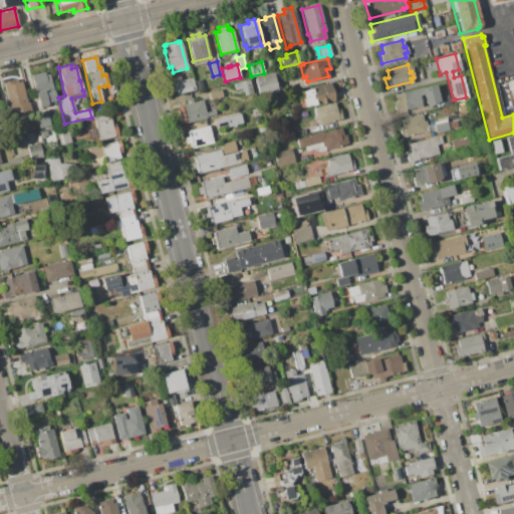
[(55,100),(52,101),(52,103),(38,106),(30,74),(43,71),(44,74),(47,73),(55,100)]
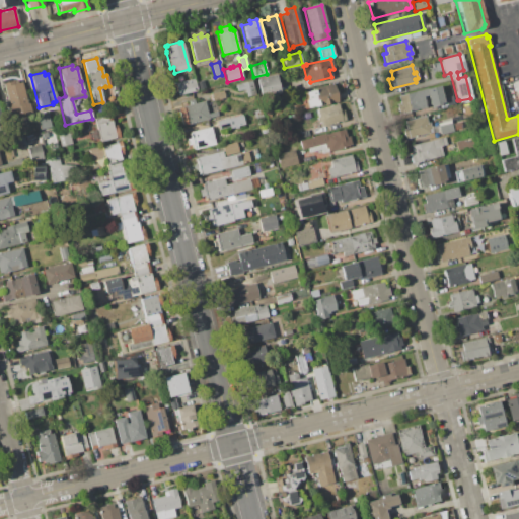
[(275,74),(280,93),(262,98),(256,79),(275,74)]
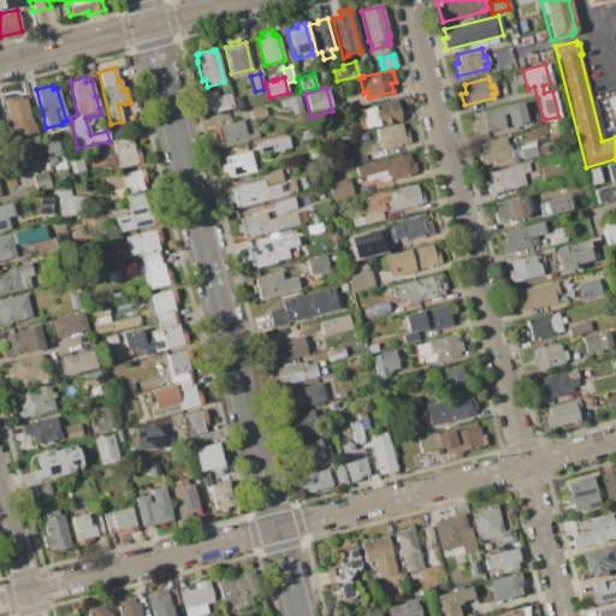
[(230,93),(234,107),(211,113),(207,99),(230,93)]
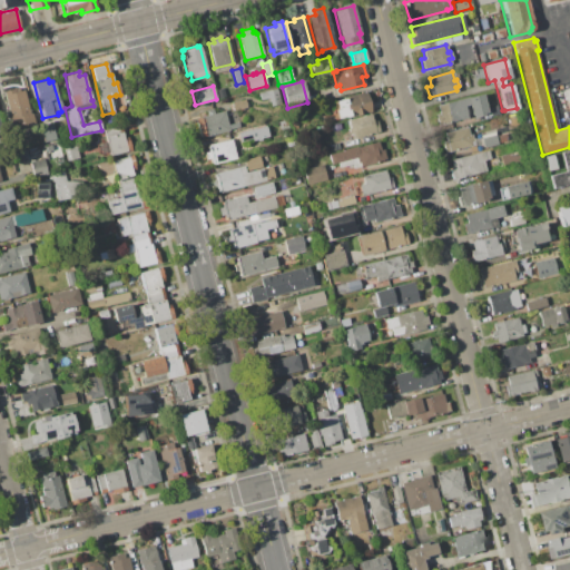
[(17,87),(18,90),(22,89),(29,112),(31,112),(35,125),(11,130),(2,91),(17,87)]
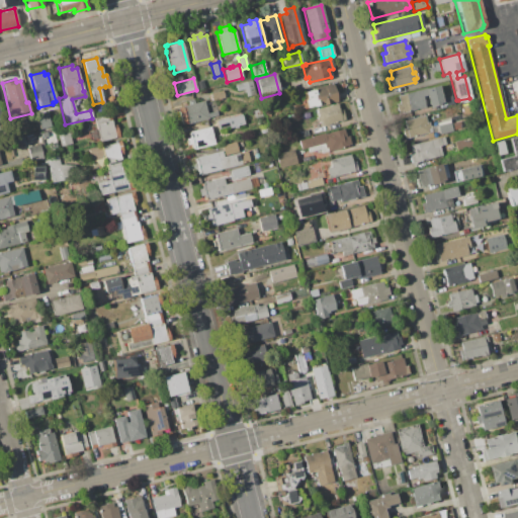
[(202,80),(204,87),(198,89),(196,82),(202,80)]
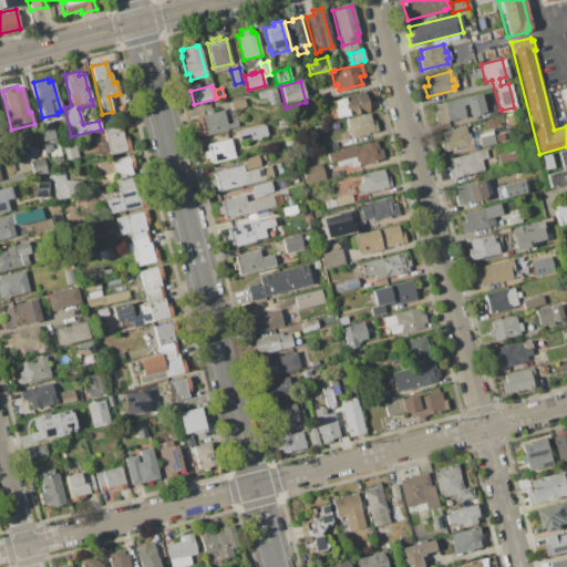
[(258,99),(267,98),(268,105),(278,103),(276,89),(257,92),(258,99)]
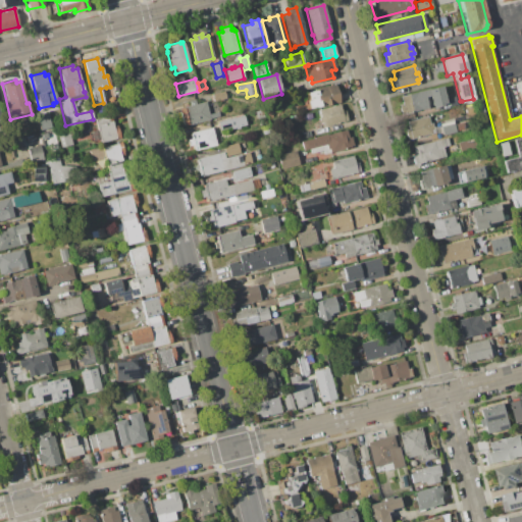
[(308,99),(307,93),(316,90),(315,89),(334,84),(338,102),(318,107),(318,105),(315,106),(315,105),(308,106),(306,100),(308,99)]
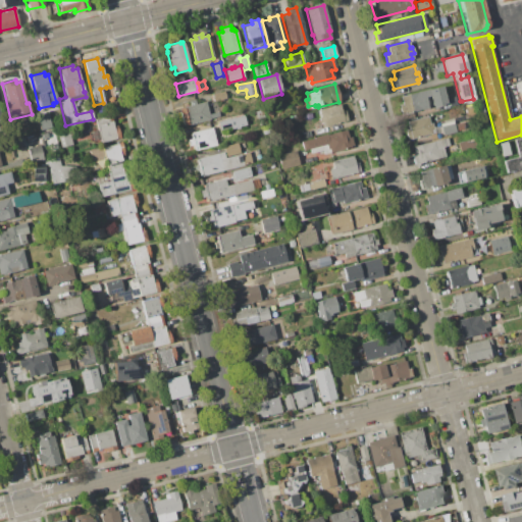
[(440,86),(446,102),(404,113),(400,96),(440,86)]
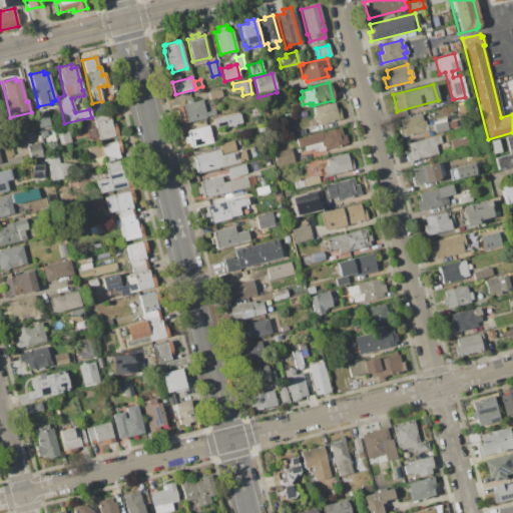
[(219,89),(221,96),(209,100),(207,92),(219,89)]
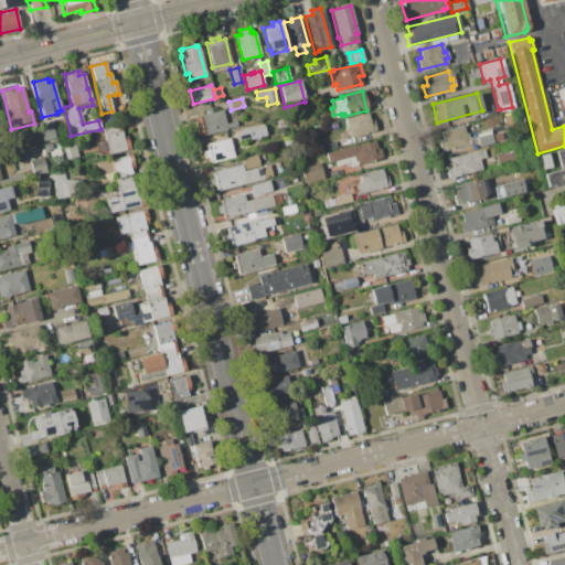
[(492,105),(494,114),(487,116),(484,107),(492,105)]
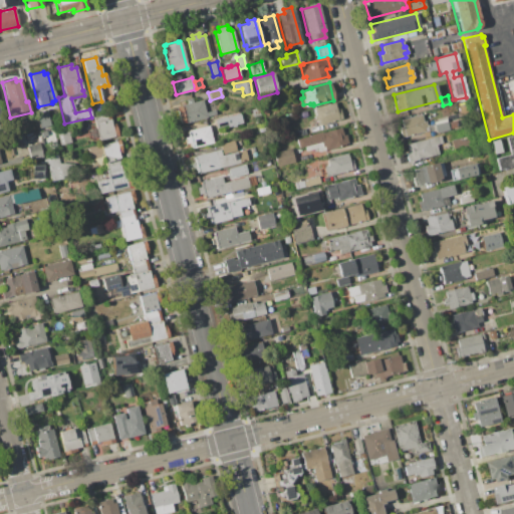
[(181,106),(181,105),(187,103),(186,99),(191,97),(192,102),(202,99),(205,112),(214,109),(215,114),(185,122),(185,121),(180,122),(176,107),(181,106)]
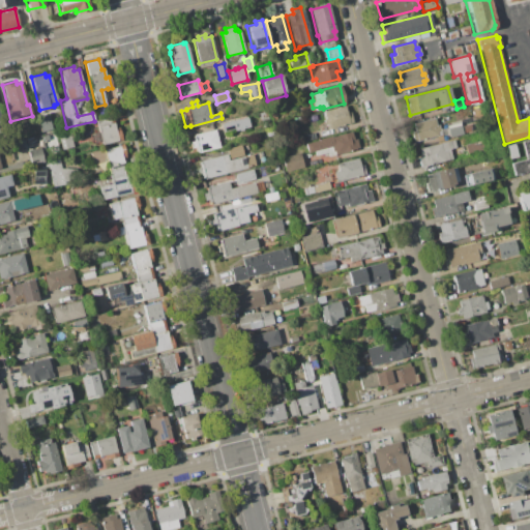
[(489,101),(495,127),(490,128),(483,104),(489,101)]
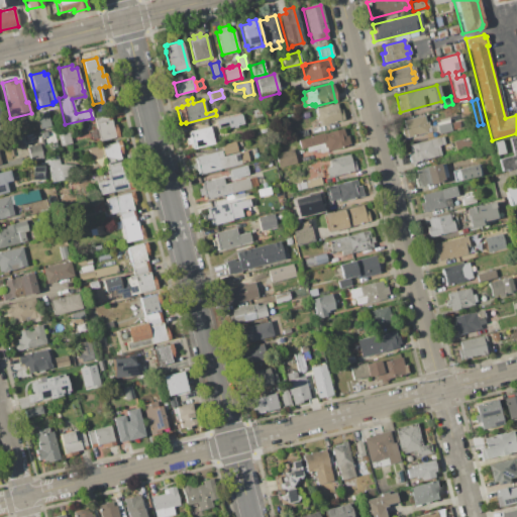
[(316,115),(315,108),(335,103),(337,110),(340,109),(343,119),(319,125),(318,121),(316,122),(314,116),(316,115)]
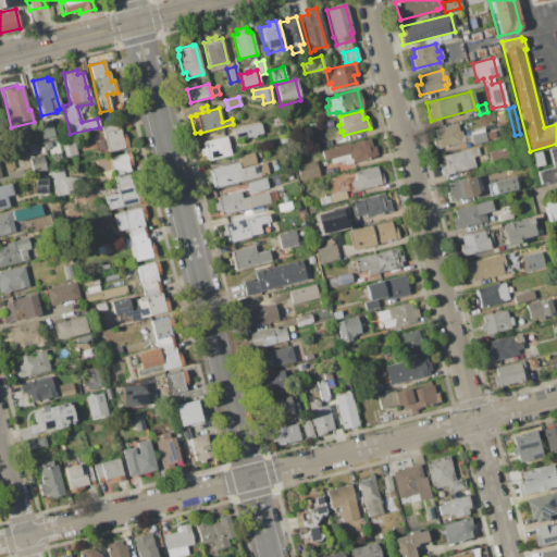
[(50,121),(53,136),(42,139),(38,124),(50,121)]
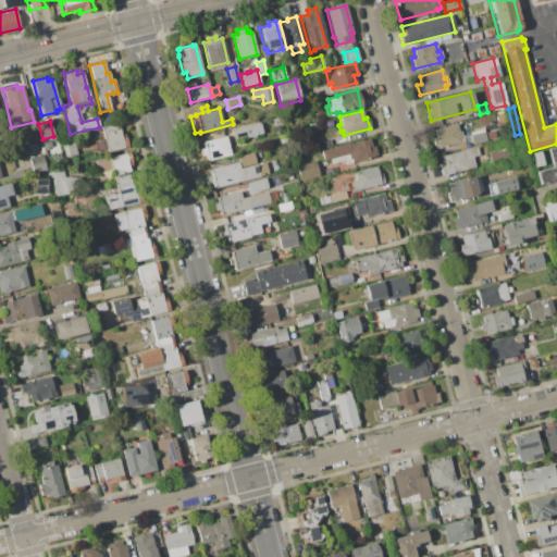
[(118,122),(121,134),(124,133),(127,147),(107,151),(100,126),(118,122)]
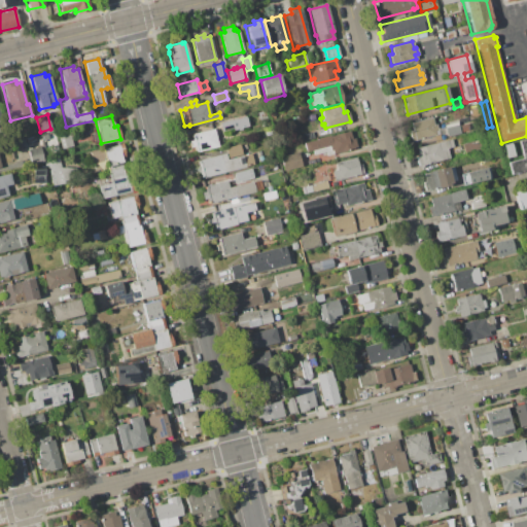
[(245,116),(247,126),(232,129),(232,128),(221,131),(219,123),(245,116)]
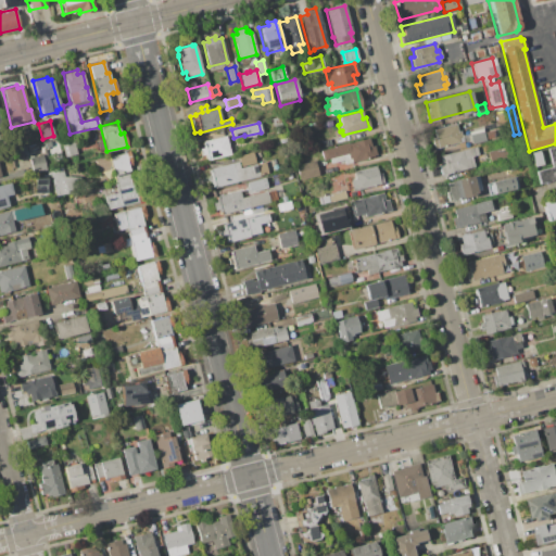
[(434,137),(432,129),(455,123),(457,131),(459,130),(462,137),(458,138),(459,141),(433,148),(431,138),(434,137)]
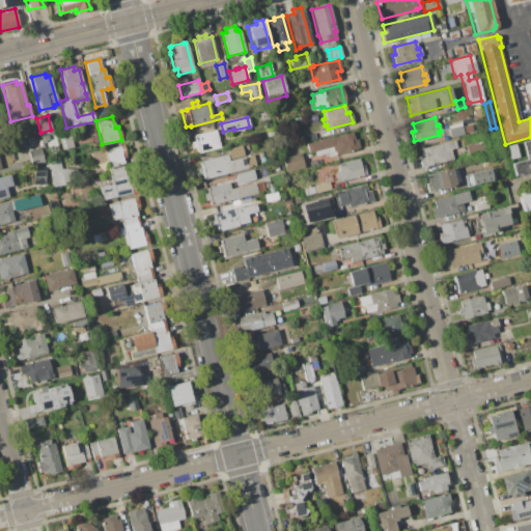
[(460,122),(460,127),(470,123),(472,131),(450,137),(447,127),(460,122)]
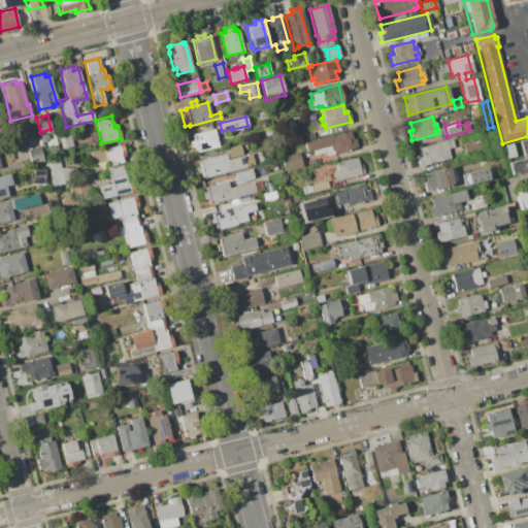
[(192,140),(191,134),(213,129),(218,145),(195,152),(194,146),(190,147),(189,141),(192,140)]
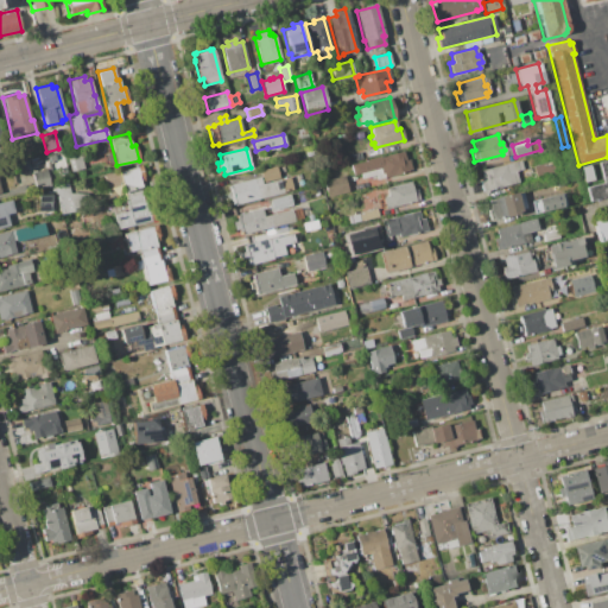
[(365,160),(365,159),(379,156),(379,157),(403,151),(405,159),(407,159),(411,169),(407,169),(407,170),(377,179),(375,177),(372,178),(371,176),(361,178),(360,173),(353,175),(349,165),(365,160)]
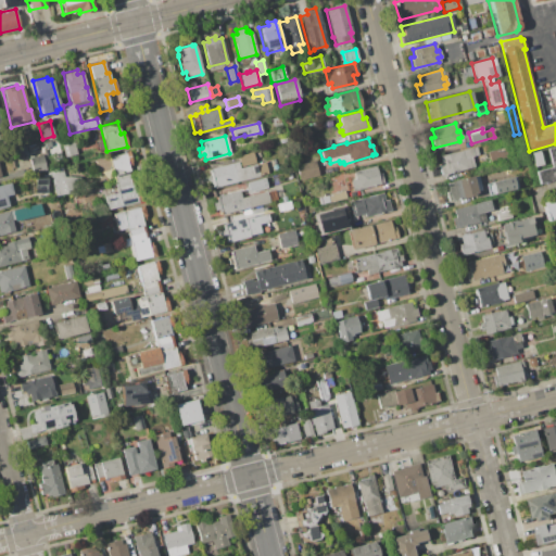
[(73,141),(76,154),(64,158),(61,144),(73,141)]
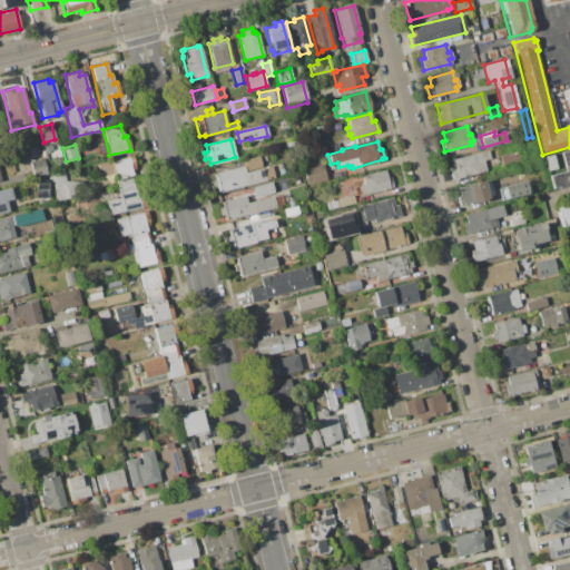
[(569,149),(569,183),(551,188),(548,175),(566,170),(560,153),(569,149)]
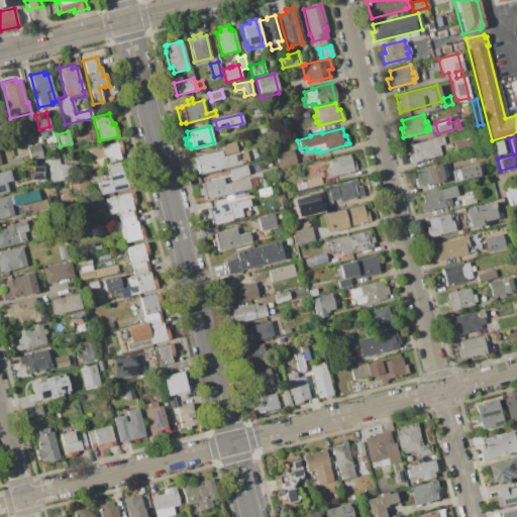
[(411,152),(409,144),(442,136),(444,143),(438,145),(440,154),(410,163),(408,153),(411,152)]
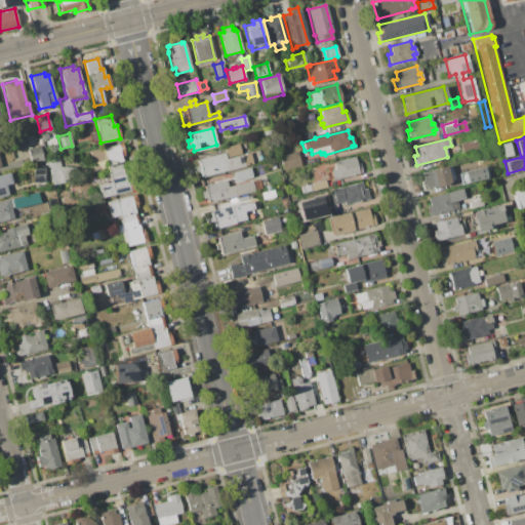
[(476,138),(479,153),(463,157),(459,143),(476,138)]
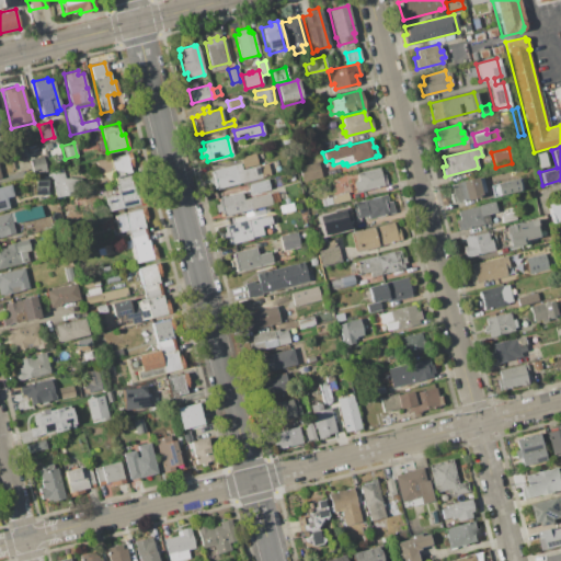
[(110,157),(110,158),(129,152),(133,162),(128,163),(130,172),(132,172),(135,185),(133,185),(135,192),(139,191),(141,203),(107,212),(104,197),(117,194),(112,170),(99,173),(95,161),(110,157)]
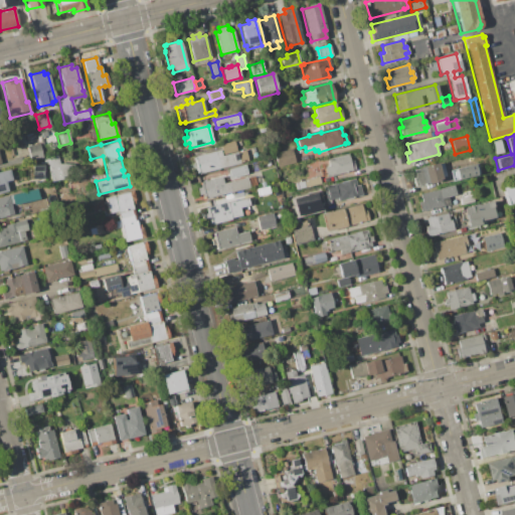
[(194,157),(194,156),(219,150),(221,156),(222,155),(219,145),(233,141),(236,152),(244,150),(247,160),(197,173),(192,157),(194,157)]
